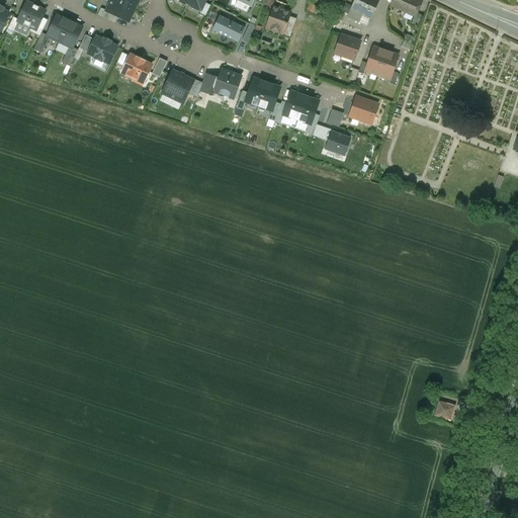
[(135,10),(113,0),(111,0),(106,12),(128,22),(135,10)]
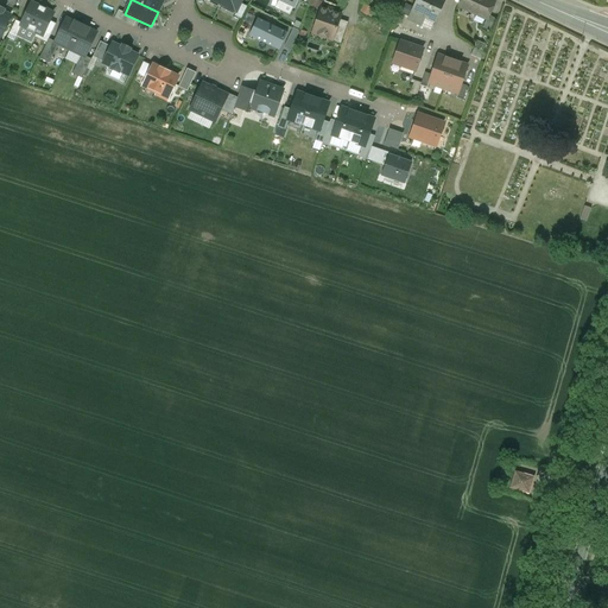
[(163,0),(133,0),(158,12),(163,0)]
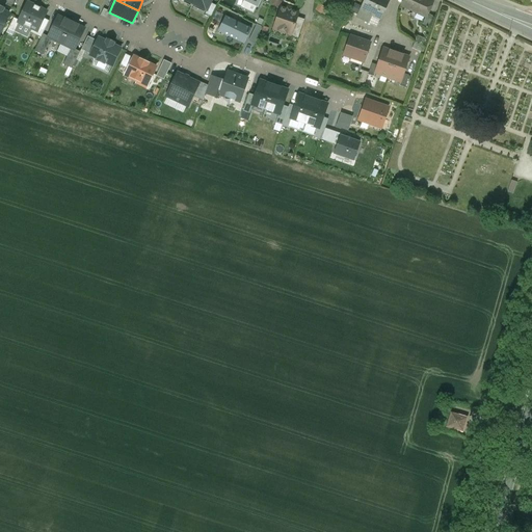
[(194,0),(193,4),(200,7),(207,10),(211,3),(212,0),(194,0)]
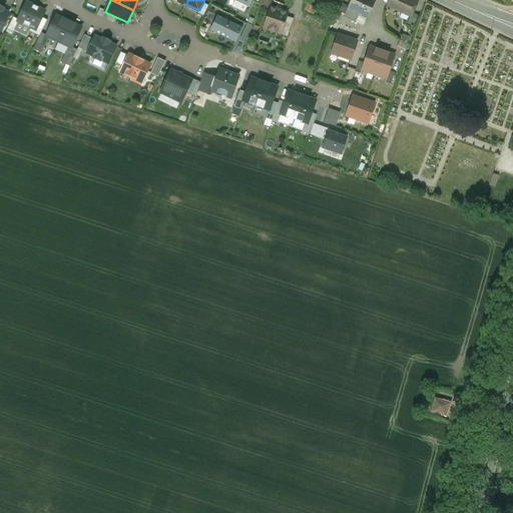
[(351,0),(348,8),(367,17),(367,18),(375,1),(372,0),(351,0)]
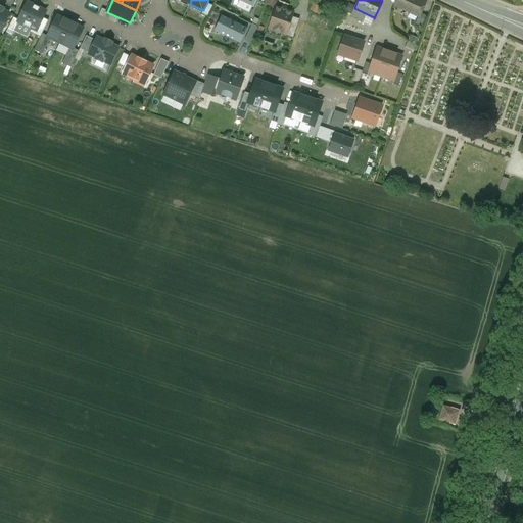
[(425,1),(421,0),(396,0),(394,5),(394,6),(395,6),(418,16),(419,17),(419,16),(421,13),(425,2),(426,2),(425,1)]
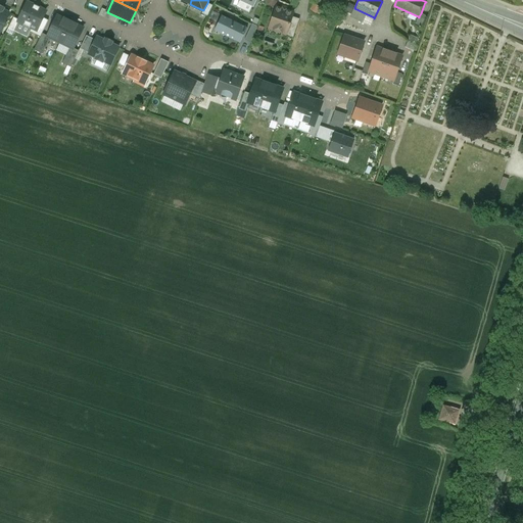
[(46,12),(28,3),(18,22),(32,29),(37,31),(43,18),(46,12)]
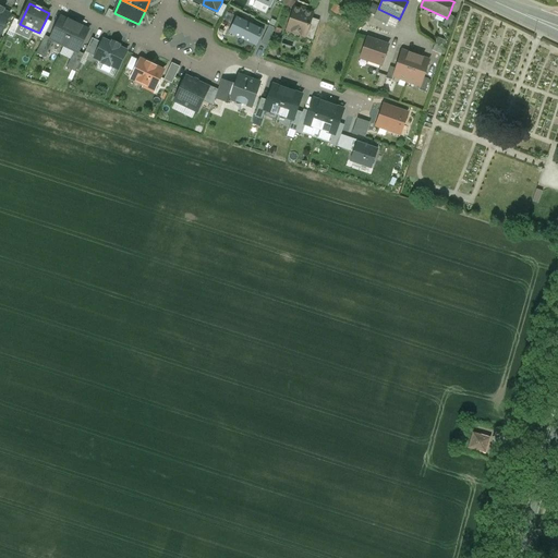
[(227,7),(221,3),(217,11),(215,15),(221,17),(227,7)]
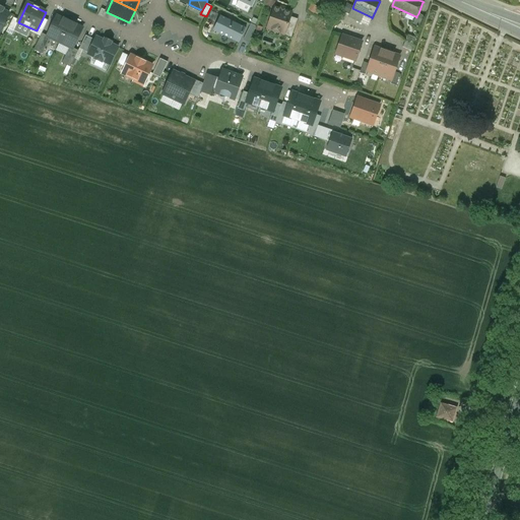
[(0,7),(0,31),(8,14),(2,11),(3,9),(0,7)]
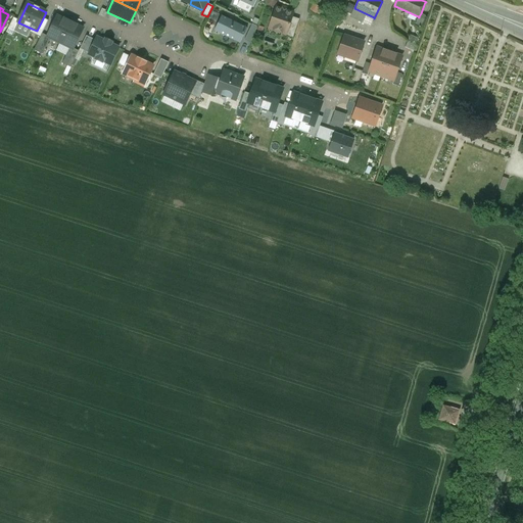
[(293,13),(276,7),(269,28),(274,30),(274,32),(280,34),(282,32),(287,34),(292,16),(293,13)]
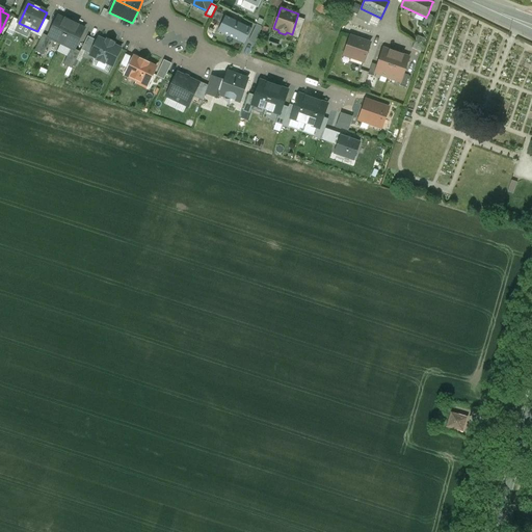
[(380,18),(361,8),(356,17),(376,26),(380,18)]
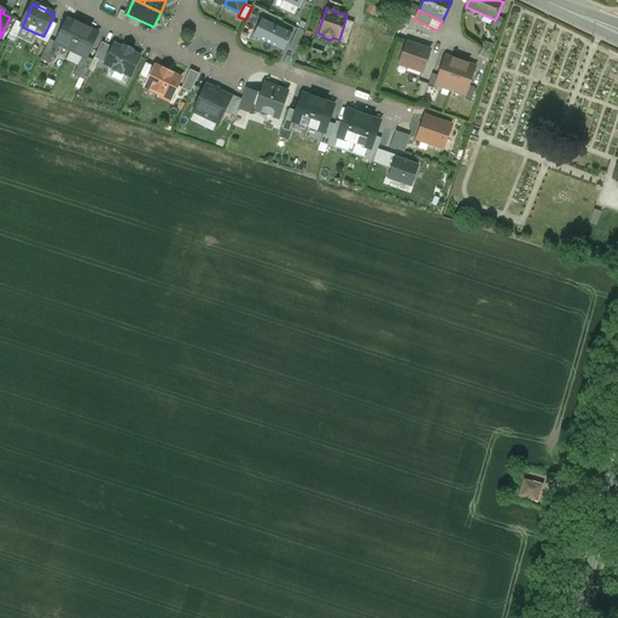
[(497,16),(495,19),(495,21),(494,19),(490,28),(490,29),(491,29),(496,31),(497,31),(503,19),(503,18),(497,16)]
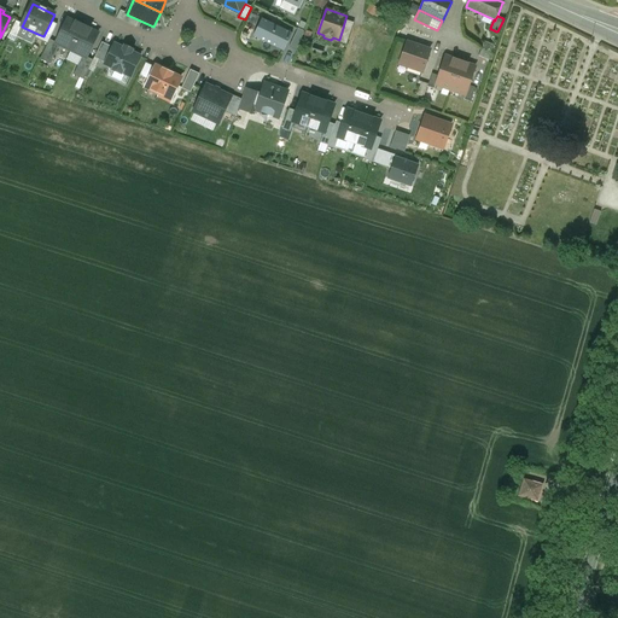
[(56,44),(59,46),(82,57),(86,58),(87,58),(98,34),(68,19),(56,44)]
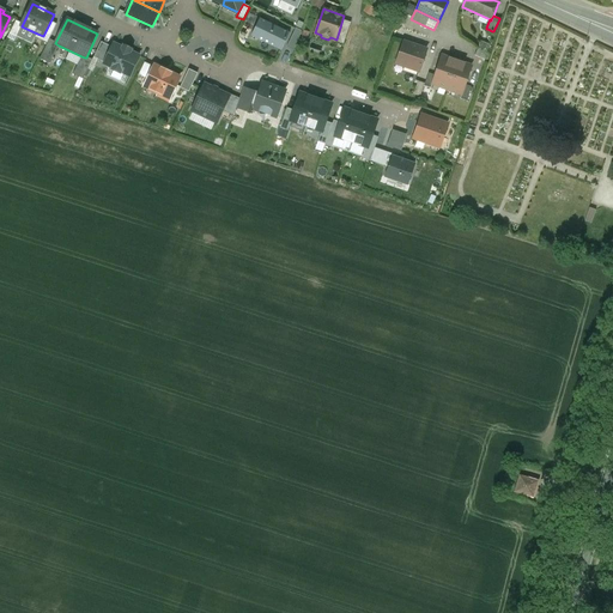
[(290,34),(260,19),(255,28),(252,36),(261,41),(261,42),(281,52),(290,34)]
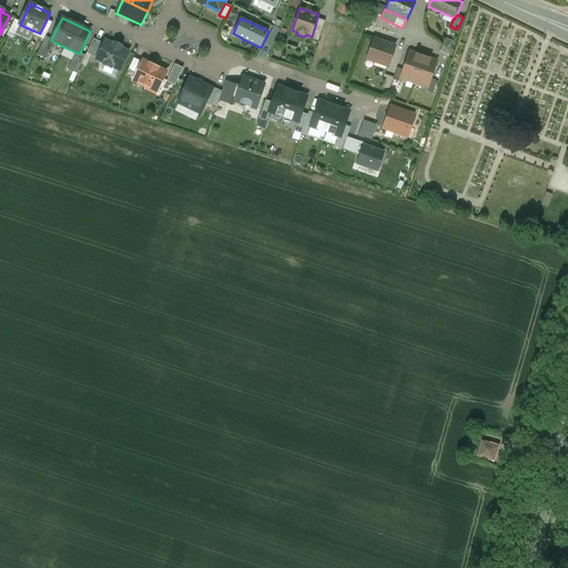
[(325,21),(317,18),(312,37),(318,40),(325,21)]
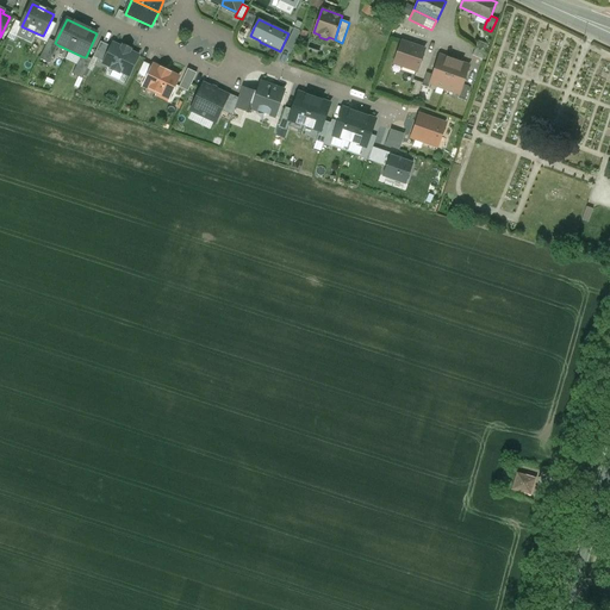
[(56,24),(50,22),(43,36),(37,33),(35,38),(47,43),(49,39),(56,24)]
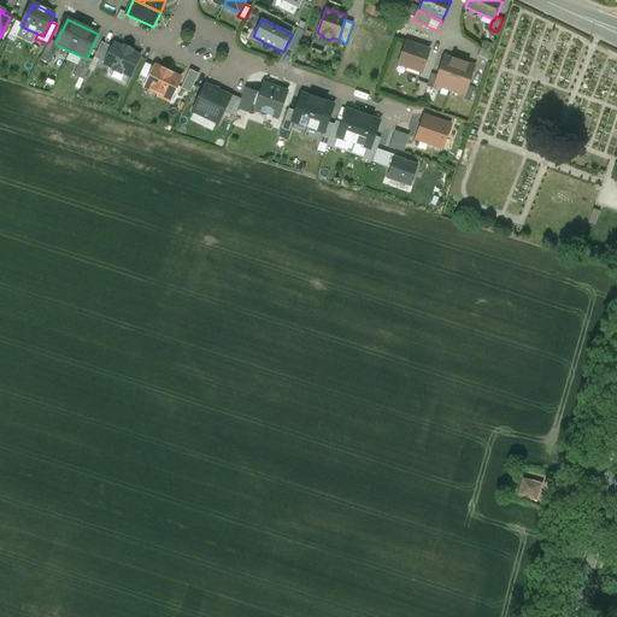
[(56,43),(50,40),(47,43),(40,59),(51,64),(59,46),(56,43)]
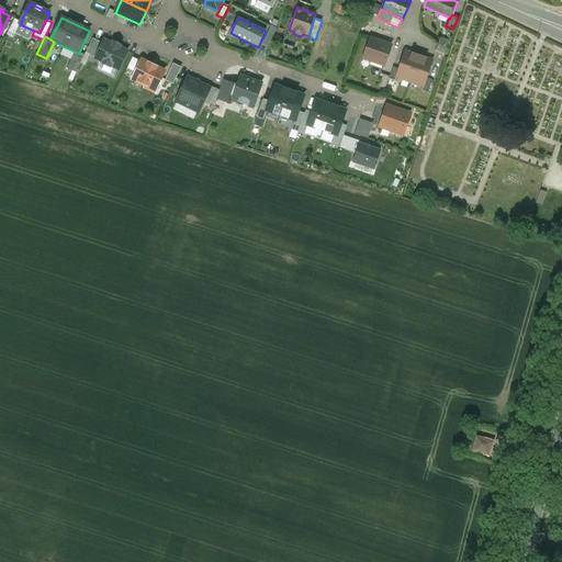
[(102,43),(92,38),(86,53),(88,54),(96,57),(102,43)]
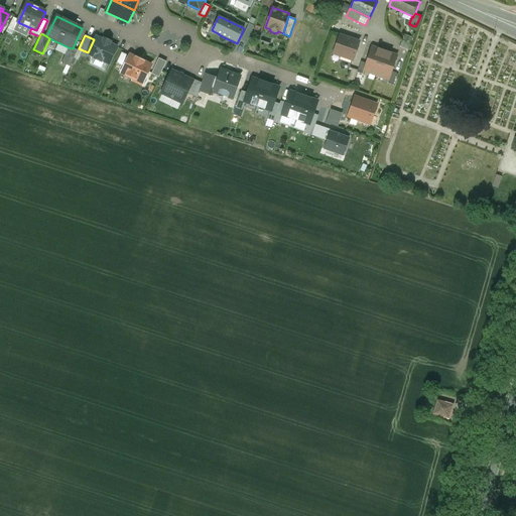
[(359,42),(340,35),(334,54),(352,60),(359,42)]
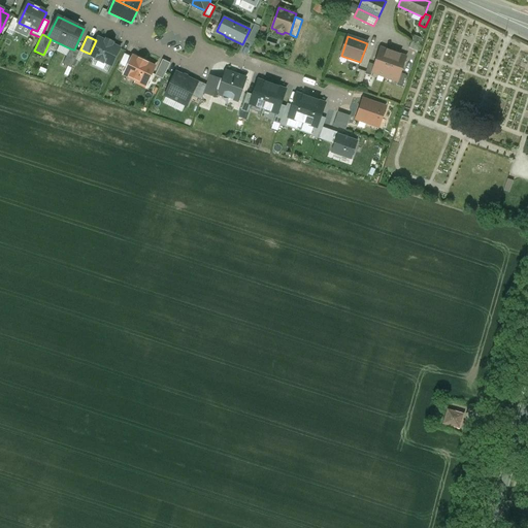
[(105,41),(98,38),(96,40),(90,54),(90,55),(97,59),(97,60),(103,63),(103,62),(111,66),(120,48),(111,44),(112,42),(106,40),(105,41)]
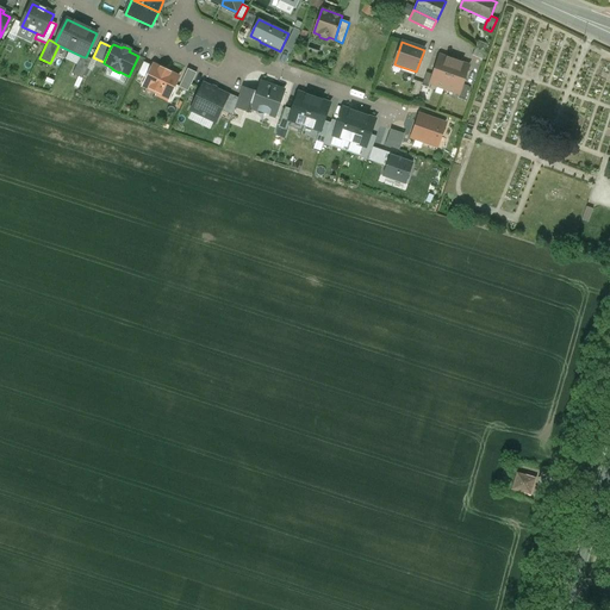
[(487,54),(475,49),(472,55),(485,61),(487,54)]
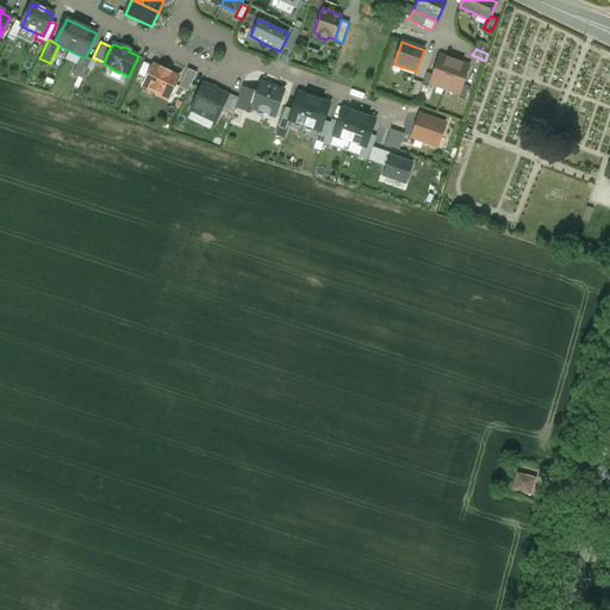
[(85,57),(81,56),(73,74),(82,79),(92,60),(86,57),(85,57)]
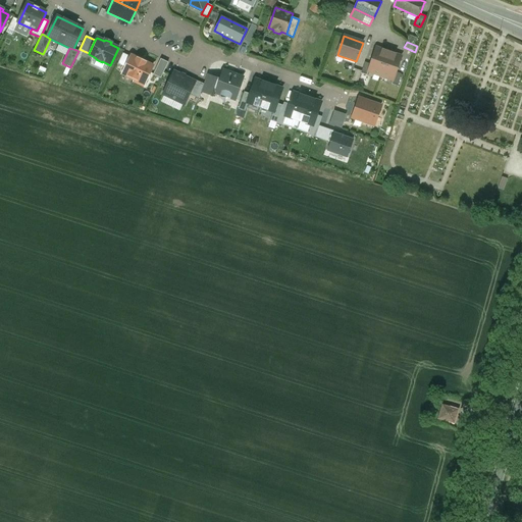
[(370,64),(368,71),(380,75),(388,52),(376,48),(370,64)]
